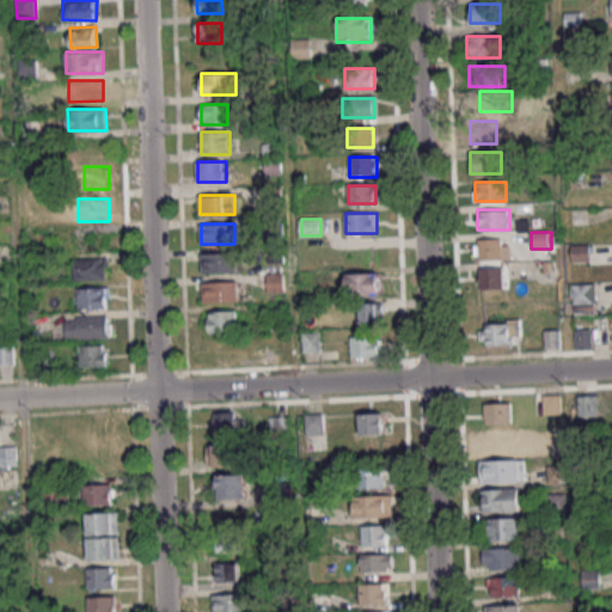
[(509,238),(476,238),(476,259),(509,259),(509,238)]
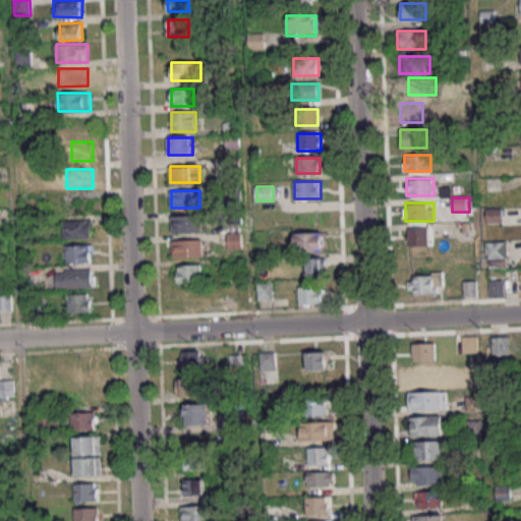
[(503,222),(503,209),(486,209),(486,222),(503,222)]
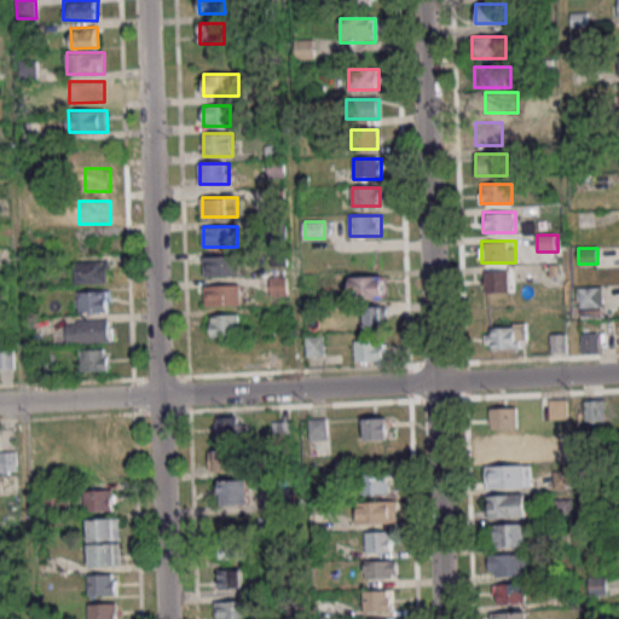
[(203,276),(239,276),(239,256),(203,256),(203,276)]
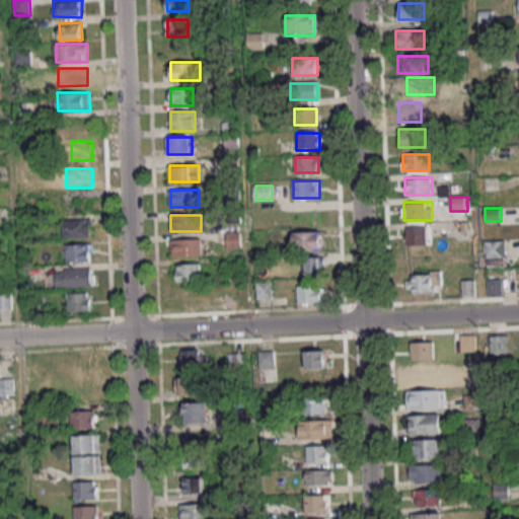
[(62,219),(62,237),(88,237),(88,219),(62,219)]
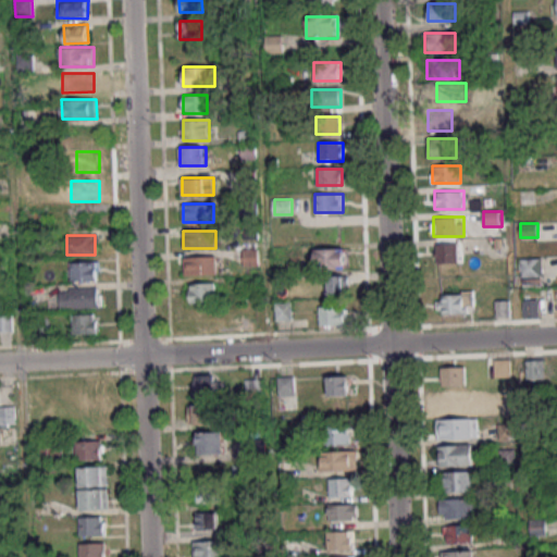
[(436,243),(436,263),(457,263),(457,243),(436,243)]
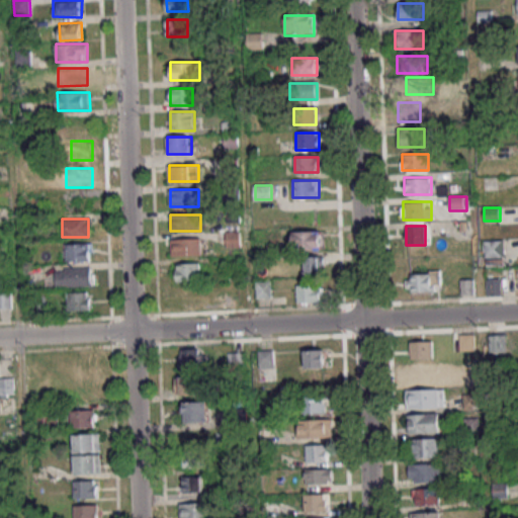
[(323,231),(292,231),(292,249),(323,249),(323,231)]
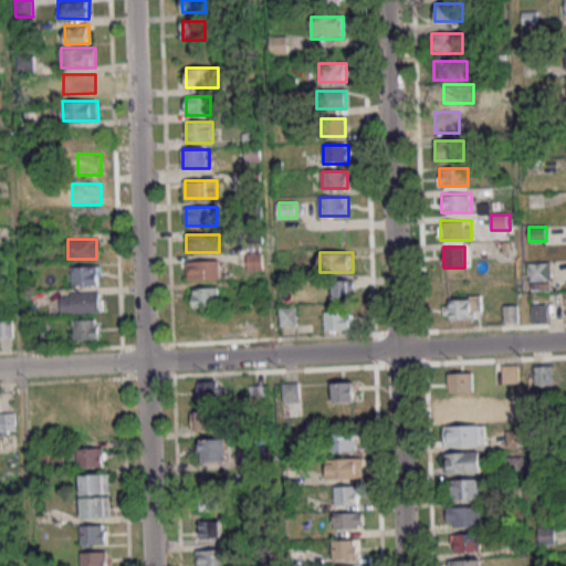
[(188,261),(188,279),(221,279),(221,261),(188,261)]
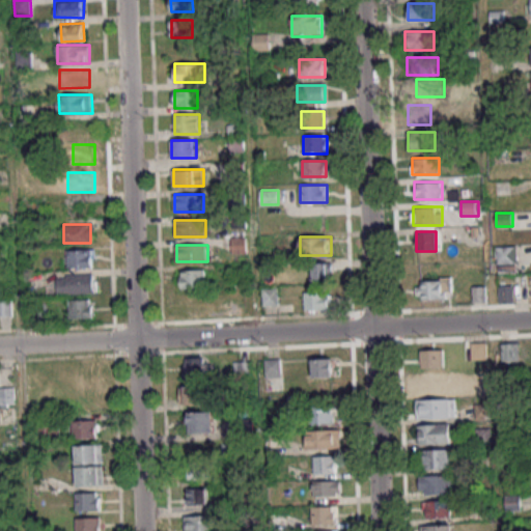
[(498,246),(498,269),(518,269),(518,246),(498,246)]
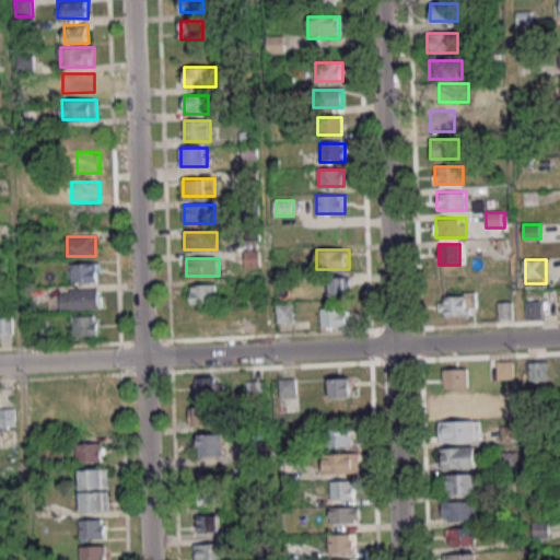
[(71,264),(71,282),(98,282),(98,264),(71,264)]
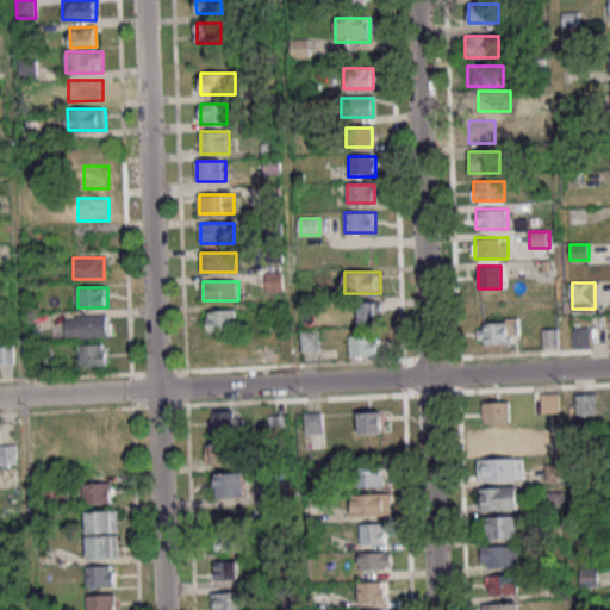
[(383,323),(383,302),(359,302),(359,323),(383,323)]
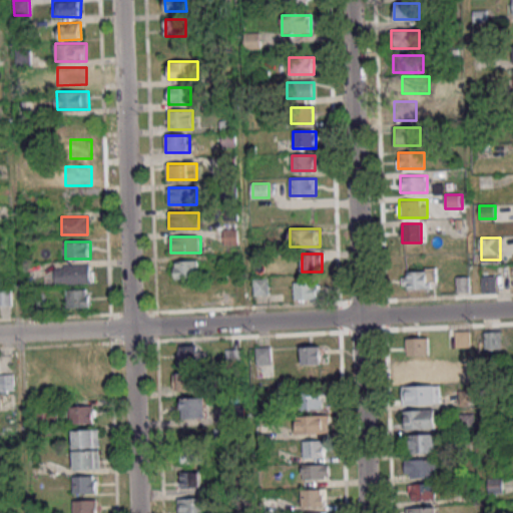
[(198,278),(198,261),(174,261),(174,278),(198,278)]
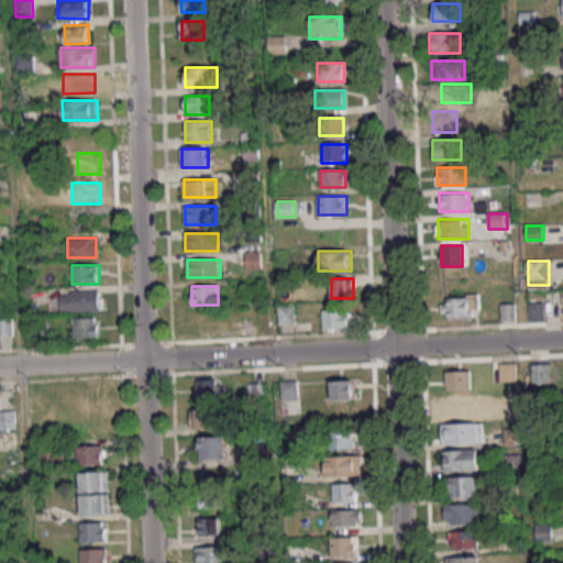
[(61,311),(102,311),(102,290),(61,290),(61,311)]
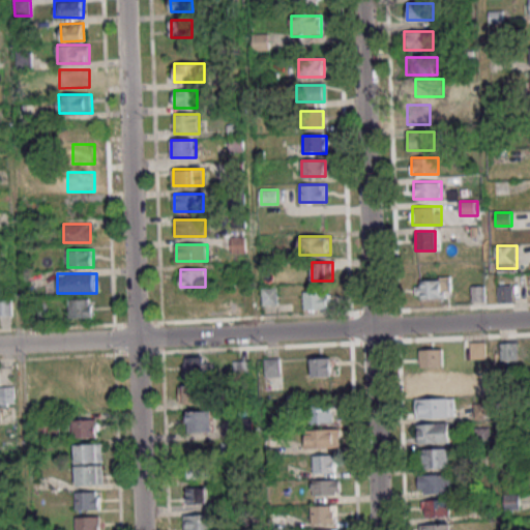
[(415,297),(452,297),(452,278),(415,278),(415,297)]
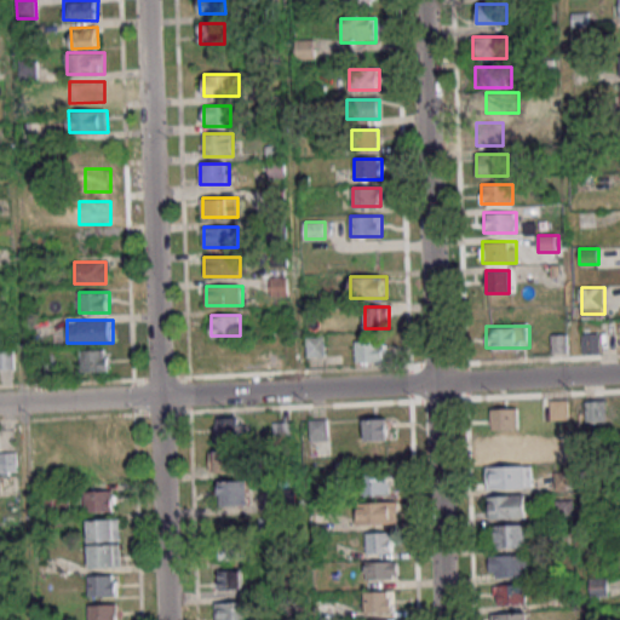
[(600,333),(583,334),(584,354),(601,351),(600,333)]
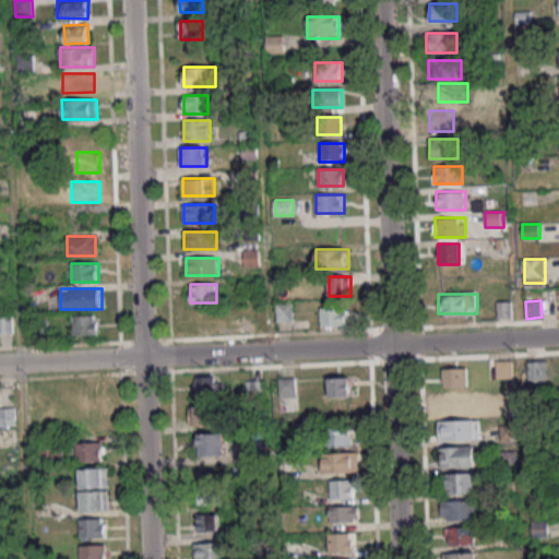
[(511,317),(511,301),(498,301),(498,318),(511,317)]
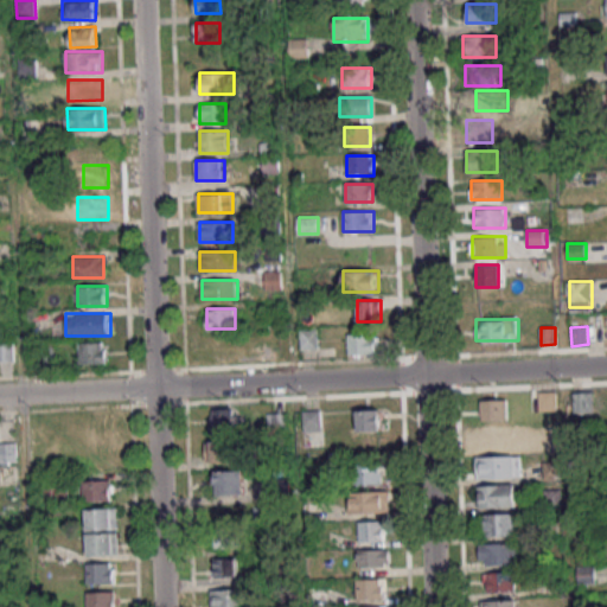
[(300,347),(319,347),(319,330),(300,330),(300,347)]
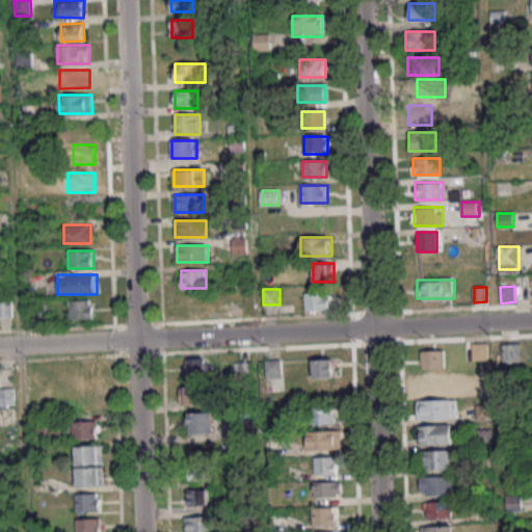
[(306,311),(328,311),(328,293),(306,293),(306,311)]
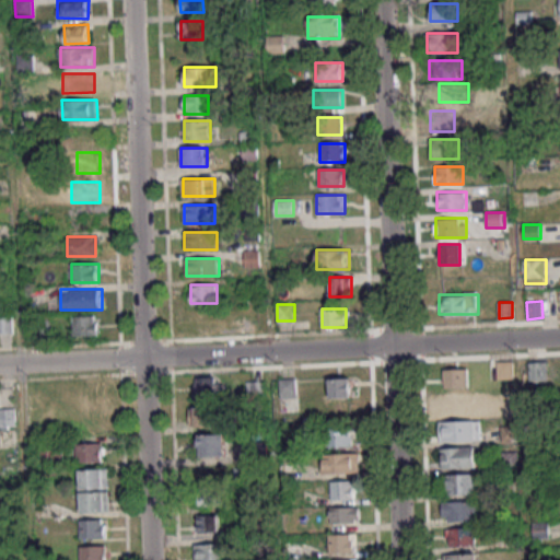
[(72,335),(98,335),(98,315),(72,315),(72,335)]
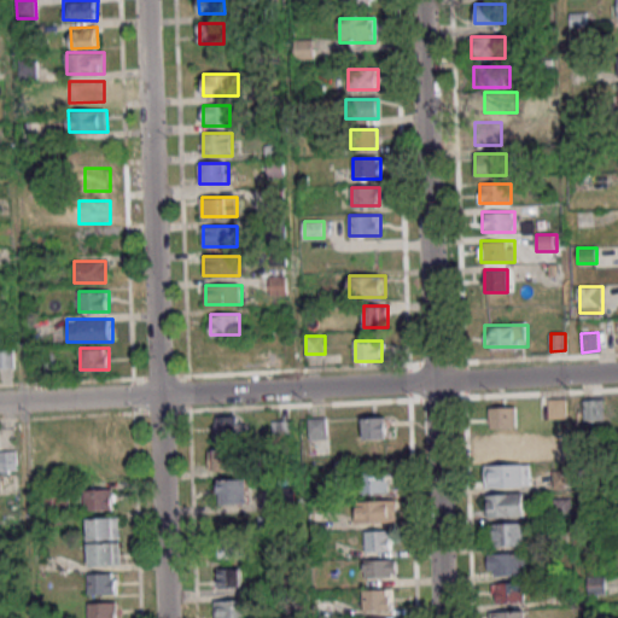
[(0,367),(13,368),(13,349),(0,349),(0,367)]
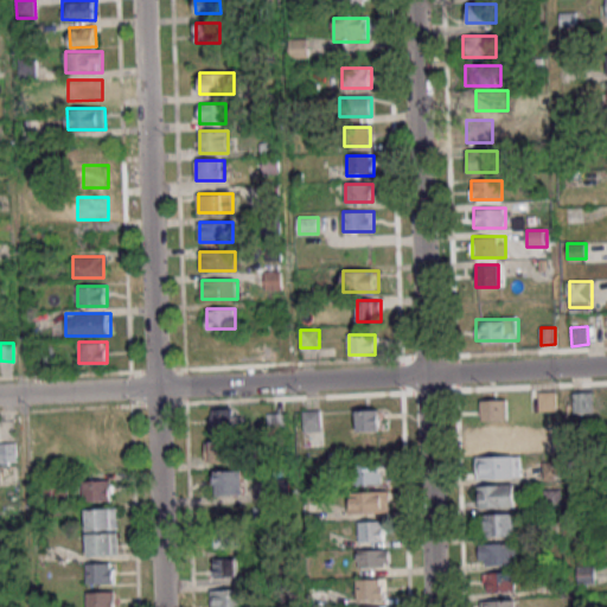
[(556,393),(540,393),(540,409),(556,409),(556,393)]
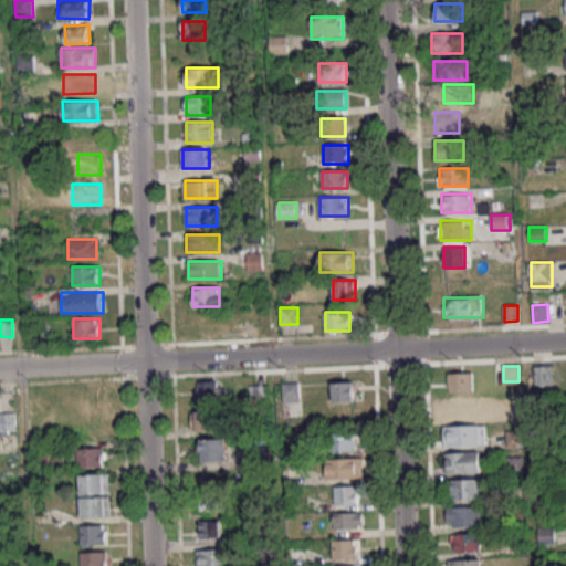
[(553,366),(534,366),(534,384),(553,384),(553,366)]
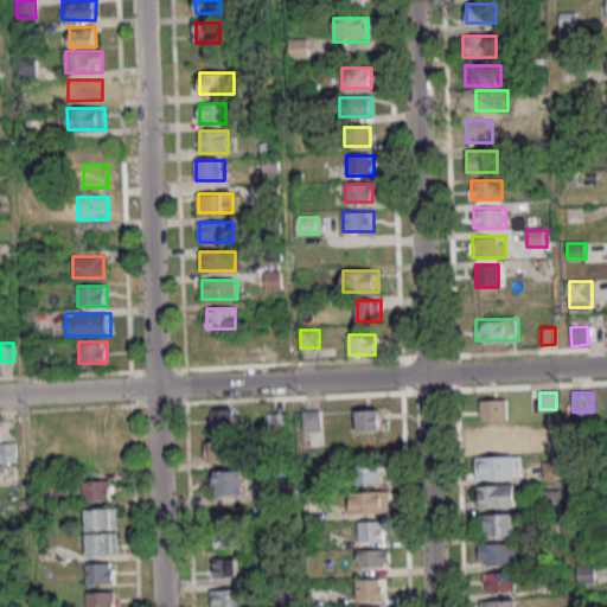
[(481,420),(508,420),(508,400),(481,400),(481,420)]
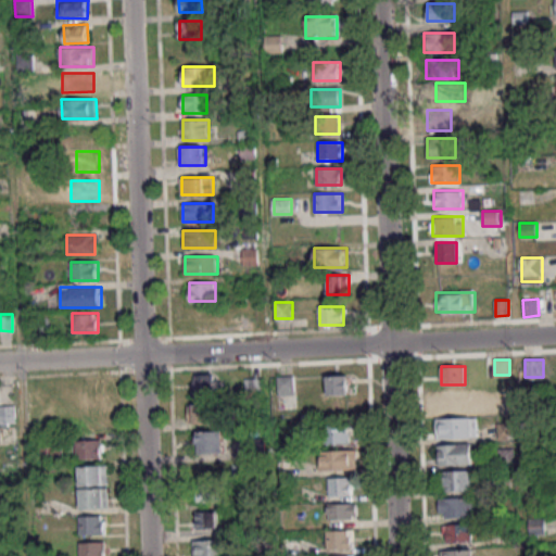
[(192,375),(192,397),(217,397),(217,375),(192,375)]
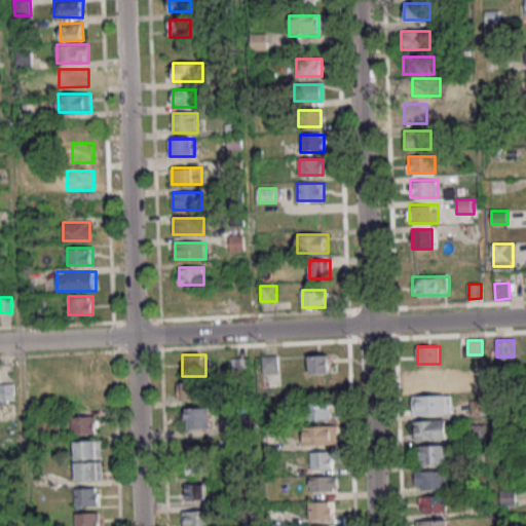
[(310,354),(310,374),(332,374),(332,354),(310,354)]
